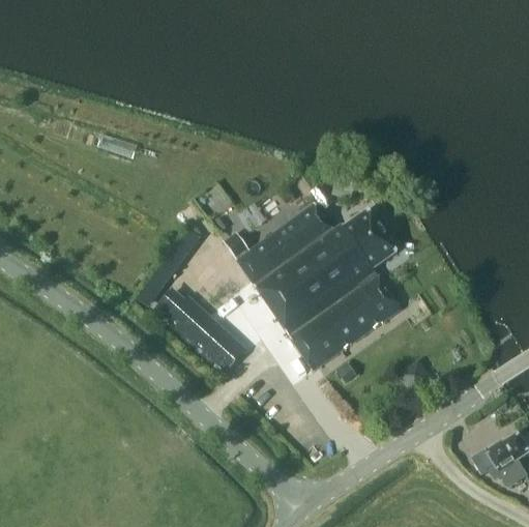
[(224,240),(236,258),(237,260),(237,261),(313,370),(401,308),(375,270),(398,251),(366,207),(342,226),(341,224),(332,230),(314,203),(247,250),(235,232),(224,240)]
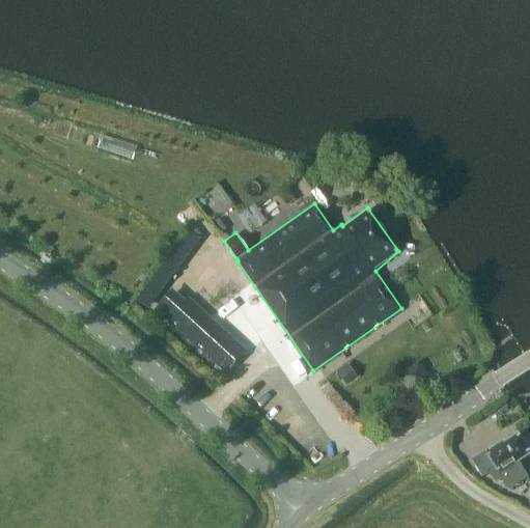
[(202,265),(230,304),(250,289),(221,251),(202,265)]
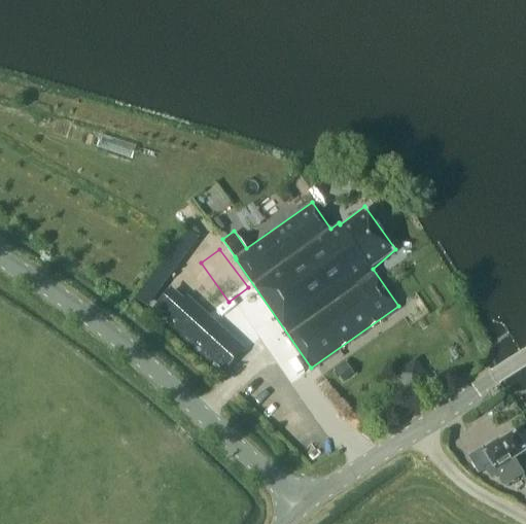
[(172,289),(154,311),(223,369),(241,348),(172,289)]
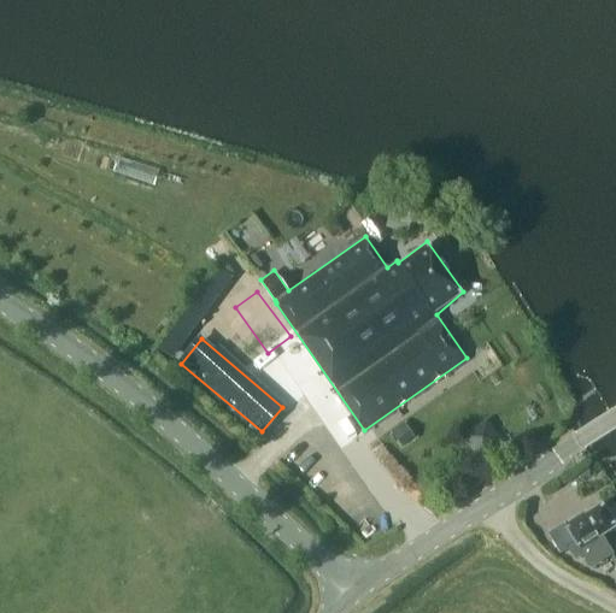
[(614,553),(602,532),(615,525),(603,500),(565,523),(567,525),(553,531),(563,548),(568,544),(575,558),(582,554),(590,566),(614,553)]
